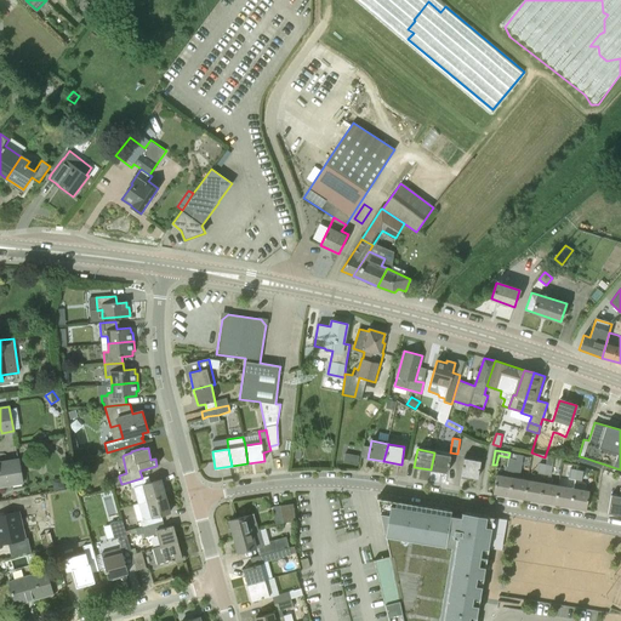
[(434,453),(431,469),(448,473),(450,455),(434,453)]
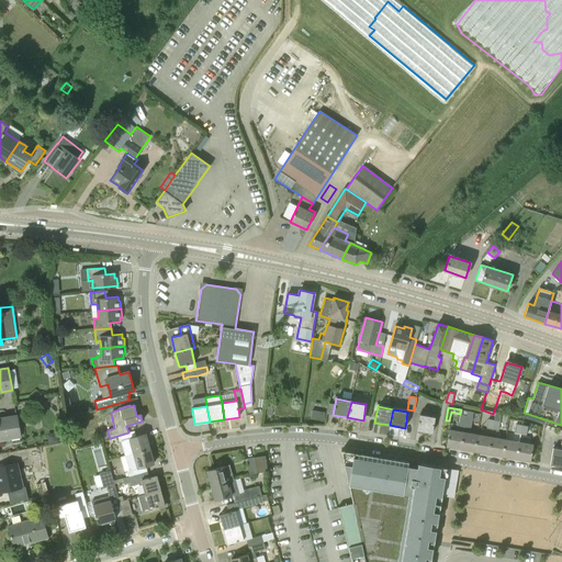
[(433,433),(435,417),(419,414),(417,430),(433,433)]
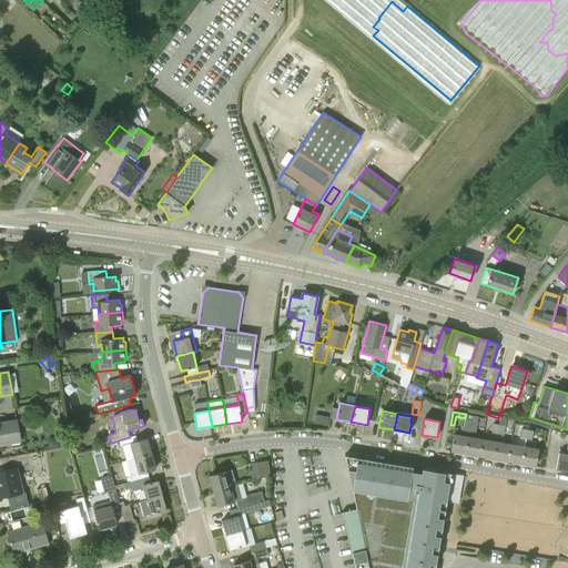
[(0,445),(11,444),(10,440),(20,439),(17,419),(0,423),(0,445)]
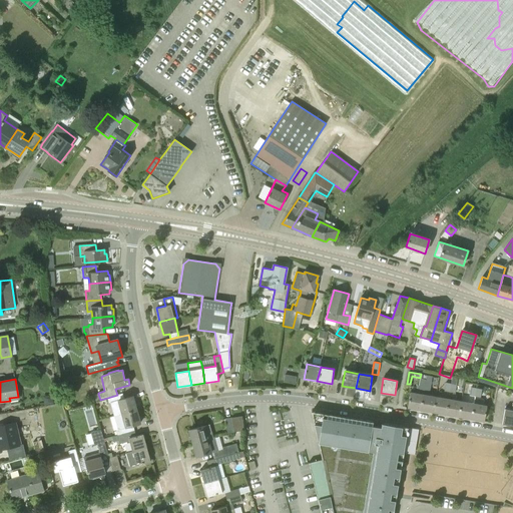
[(433,412),(436,397),(429,395),(432,380),(430,380),(425,379),(424,387),(420,410),(433,412)]
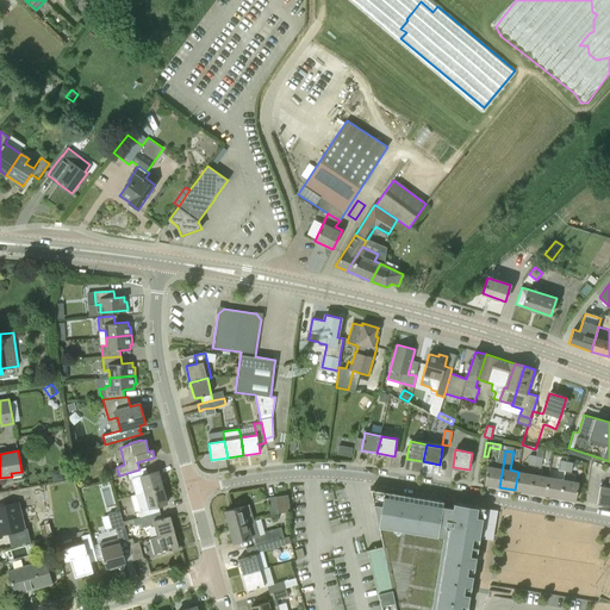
[(499,487),(504,460),(496,458),(495,467),(487,466),(484,485),(499,487)]
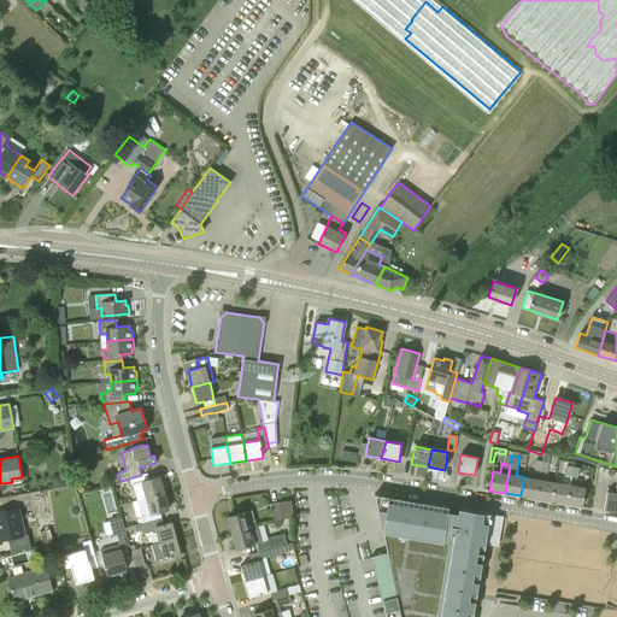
[(147,474),(141,475),(129,479),(130,485),(133,485),(137,500),(164,493),(160,476),(150,480),(147,474)]
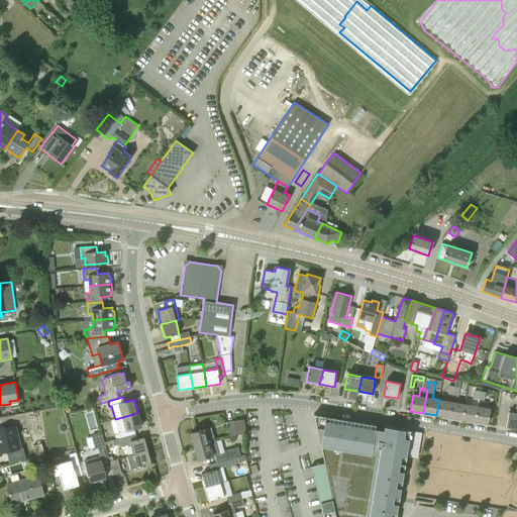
[(52,406),(49,398),(40,400),(41,408),(52,406)]
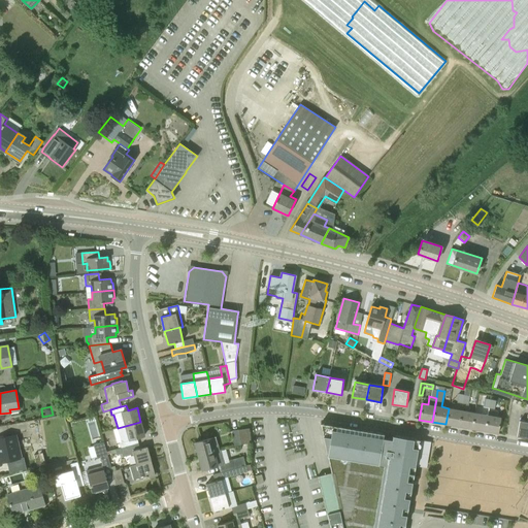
[(461,410),(449,408),(446,424),(459,426),(461,410)]
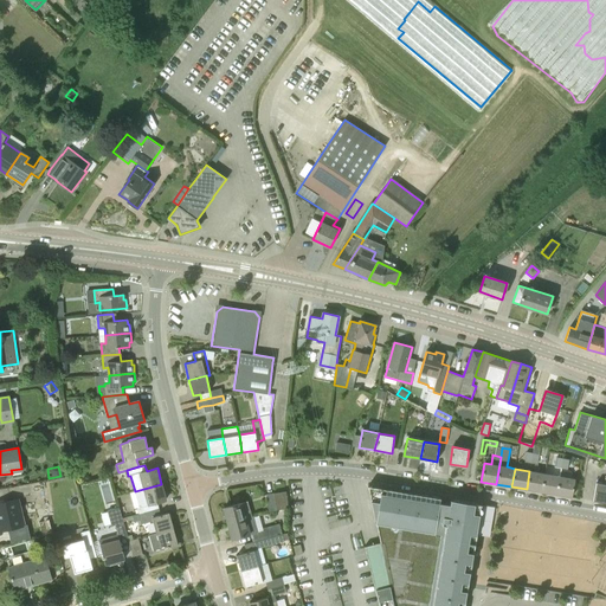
[(541,492),(545,474),(529,471),(527,489),(541,492)]
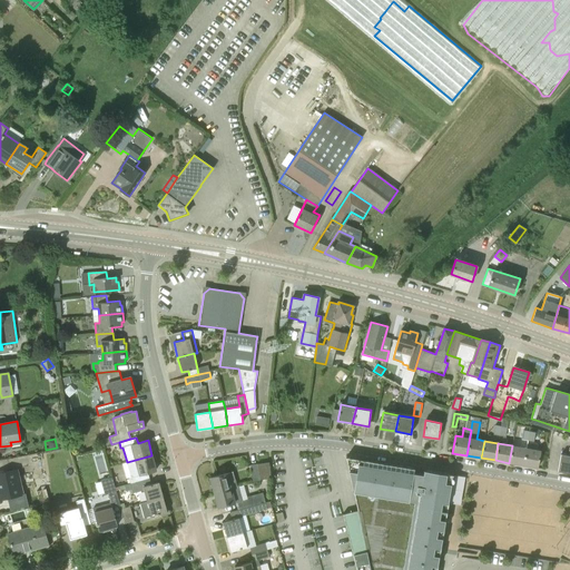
[(527,448),(512,445),(509,463),(523,465),(527,448)]
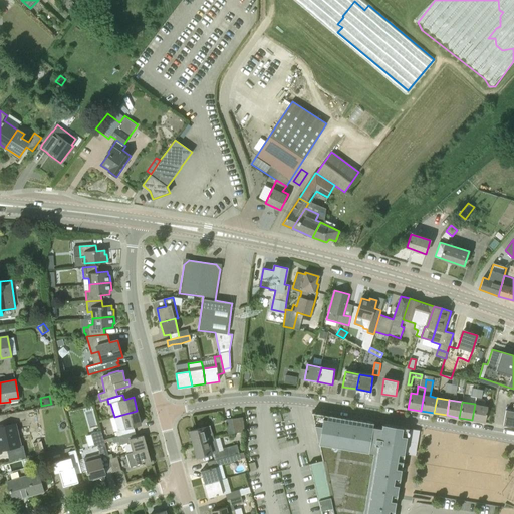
[(475,404),(472,420),(485,422),(488,407),(475,404)]
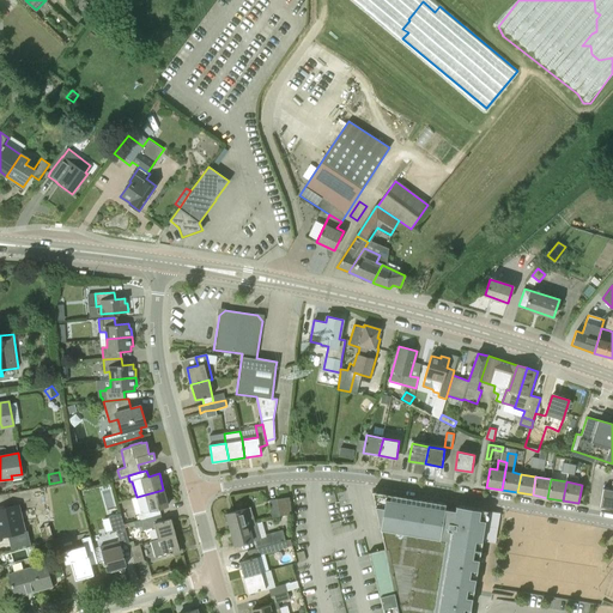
[(612,484),(612,490),(604,487),(600,507),(612,508),(612,484)]
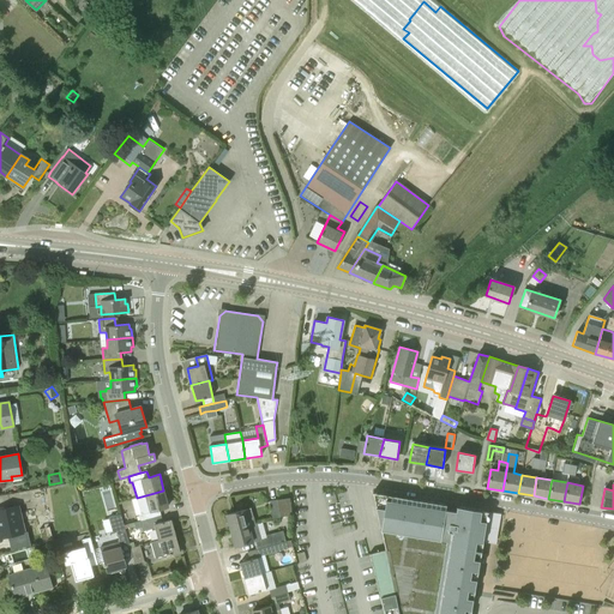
[(140,521),(161,515),(160,509),(168,506),(163,491),(137,498),(140,513),(138,515),(140,521)]
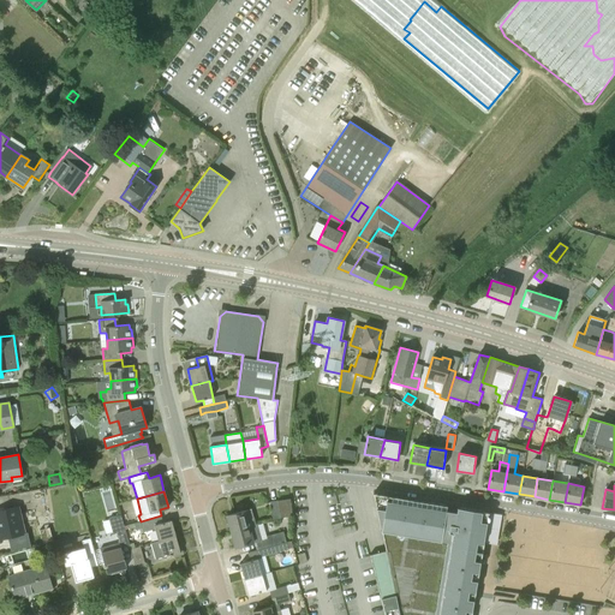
[(457,512),(447,509),(447,506),(374,493),(381,526),(382,526),(381,531),(382,531),(386,550),(370,555),(384,614),(471,614),(475,596),(476,587),(489,512),(458,507),(457,512)]
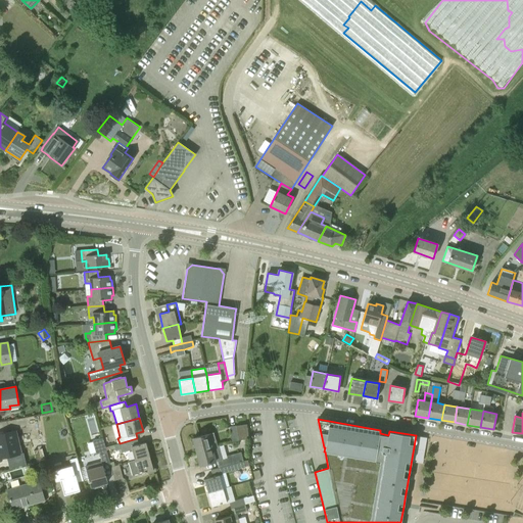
[(236,426),(238,440),(249,438),(246,424),(236,426)]
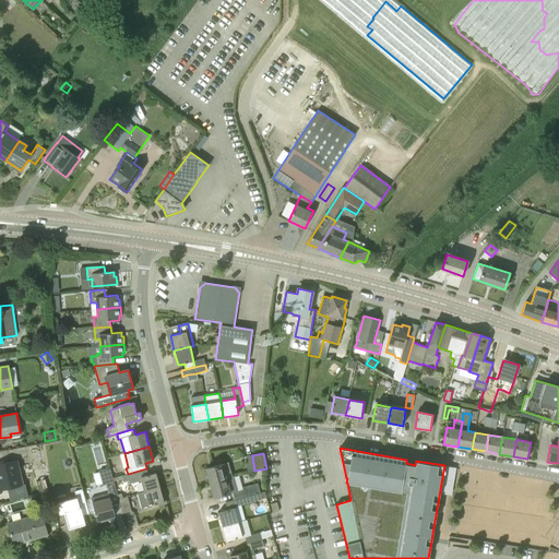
[(254,471),(252,455),(246,455),(248,472),(256,471),(254,471)]
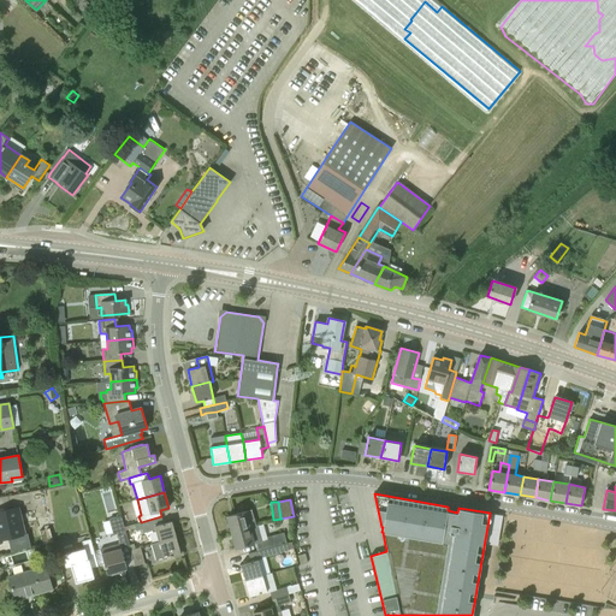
[(25,534),(19,507),(0,511),(0,539),(17,535),(17,539),(29,535),(28,533),(25,534)]
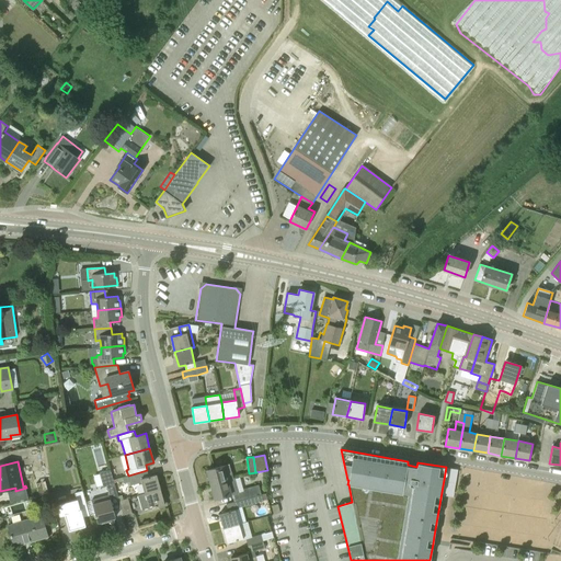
[(207,470),(212,484),(227,480),(222,466),(207,470)]
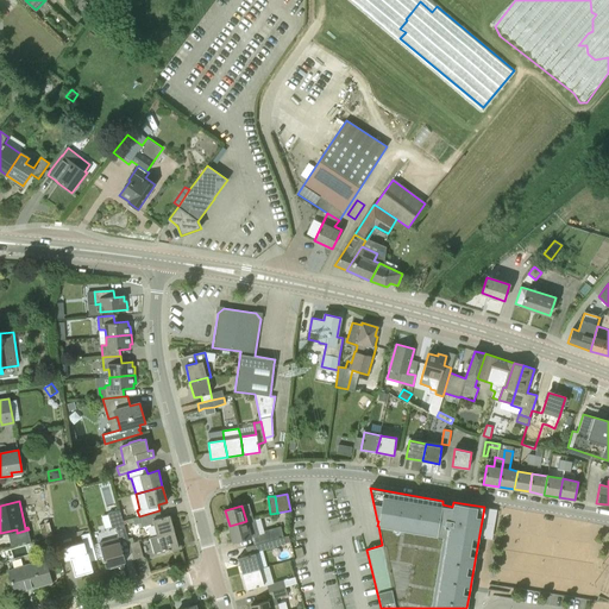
[(124,554),(132,552),(130,544),(127,539),(124,523),(123,521),(119,509),(107,513),(112,529),(115,528),(118,538),(100,542),(106,567),(125,562),(124,554)]
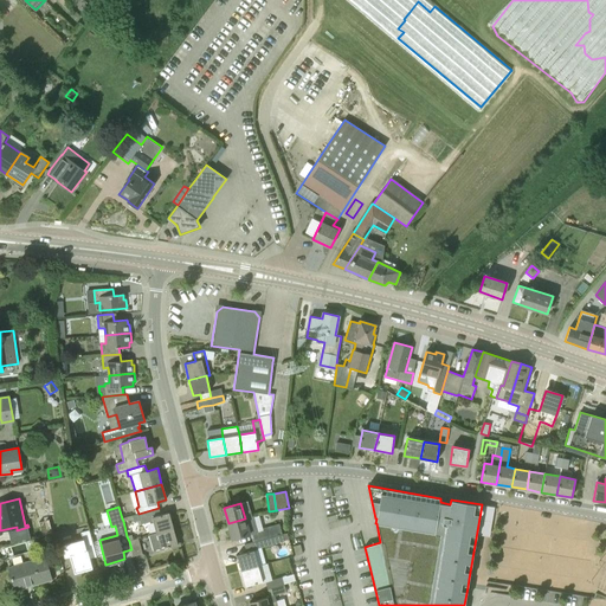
[(161,515),(159,508),(139,514),(140,520),(141,524),(153,521),(156,533),(174,528),(169,513),(161,515)]
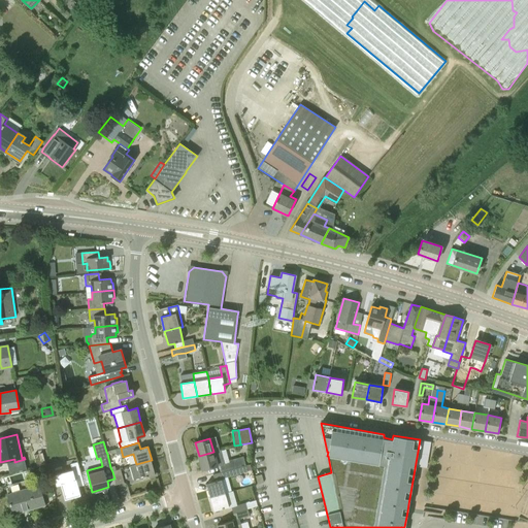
[(220,450),(213,452),(199,456),(202,469),(220,465),(222,471),(245,465),(242,457),(229,460),(230,462),(224,464),(220,450)]
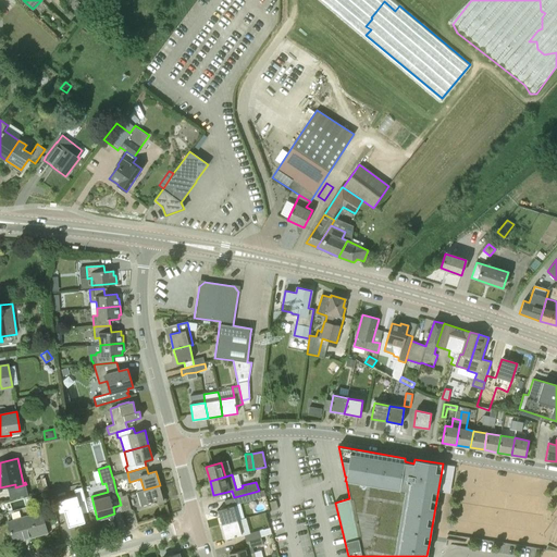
[(160,485),(144,490),(137,492),(140,506),(148,504),(148,505),(163,500),(160,485)]
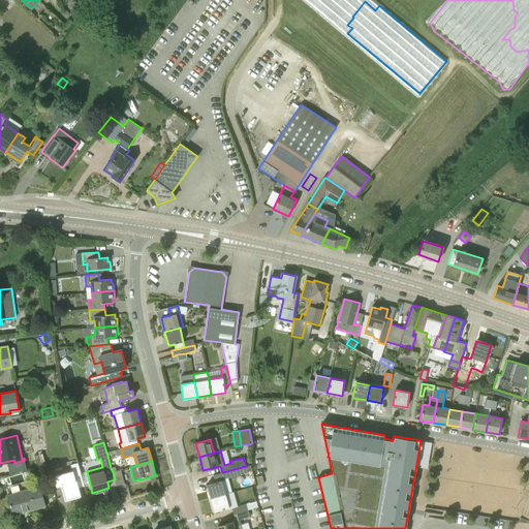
[(70,465),(74,478),(82,476),(78,463),(76,463),(70,465)]
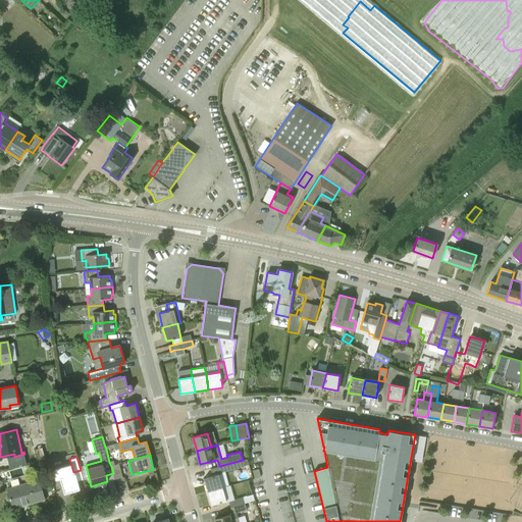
[(213,475),(204,478),(208,491),(222,487),(218,473),(244,466),(243,460),(219,466),(211,469),(213,475)]
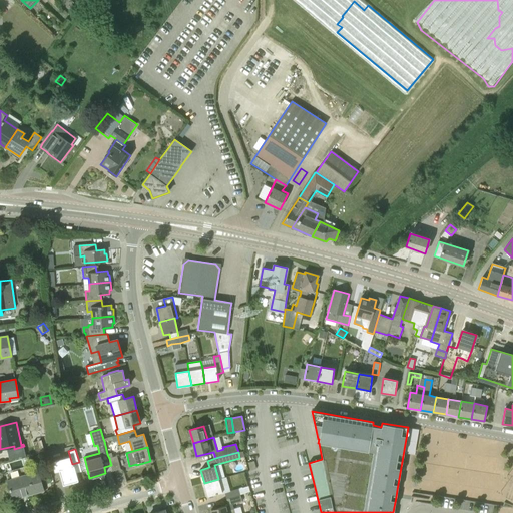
[(112,457),(109,458),(111,465),(112,471),(120,469),(117,456),(112,457)]
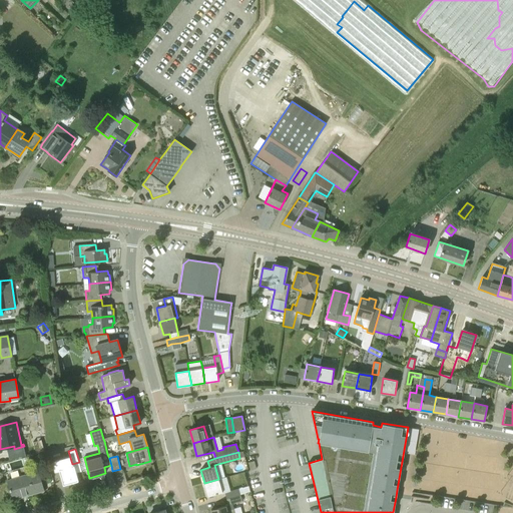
[(63,485),(78,481),(74,466),(59,470),(63,485)]
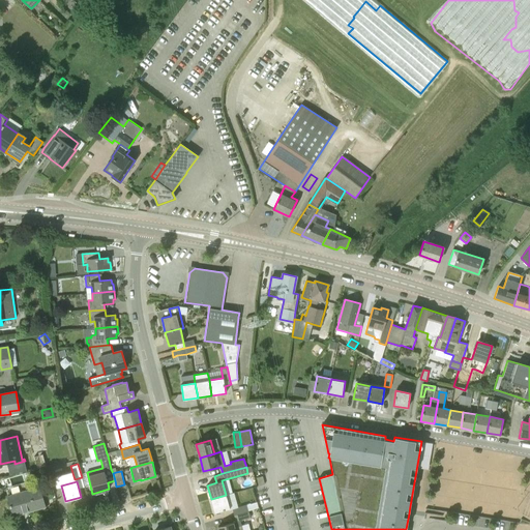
[(30,491),(27,482),(5,489),(10,505),(9,505),(12,516),(45,507),(39,488),(30,491)]
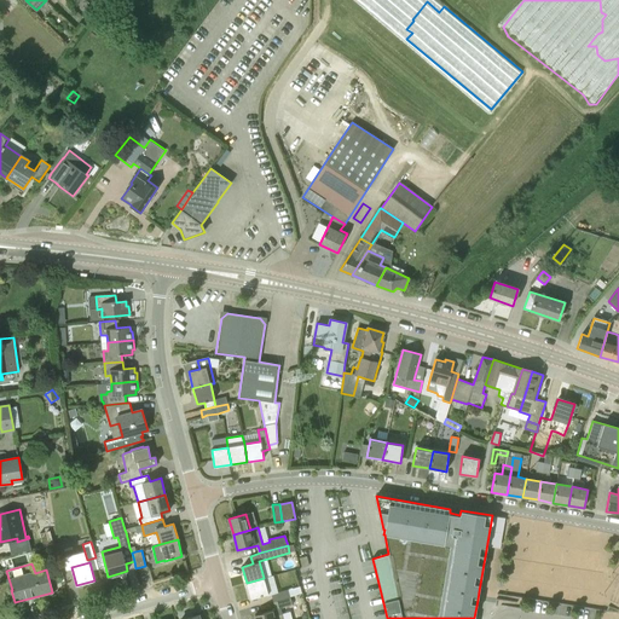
[(268,594),(264,578),(247,583),(250,599),(268,594)]
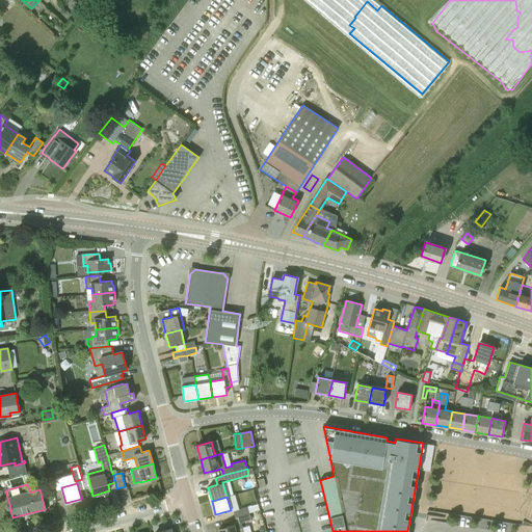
[(247,506),(233,511),(235,517),(239,515),(249,513),(247,506)]
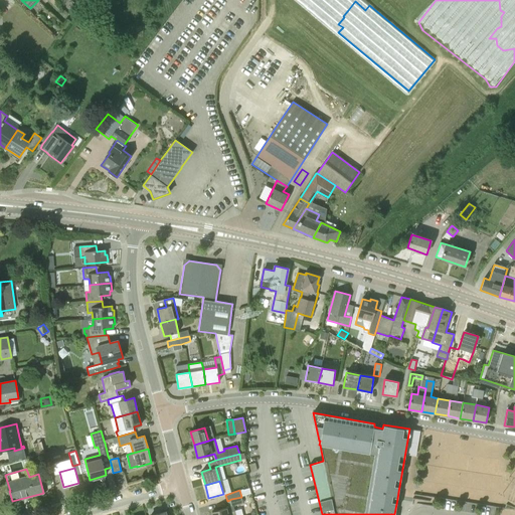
[(241,497),(231,499),(227,501),(229,507),(225,508),(212,512),(212,514),(235,514),(233,505),(242,503),(241,497)]
